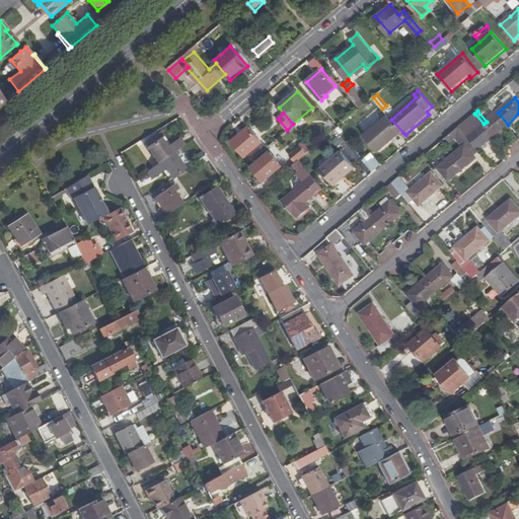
[(479,149),(508,125),(498,113),(487,122),(484,124),(474,114),(459,126),(479,149)]
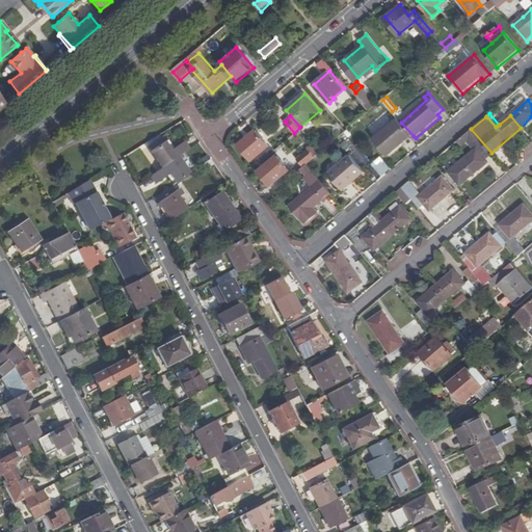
[(390,156),(414,136),(401,123),(399,118),(374,139),(390,156)]
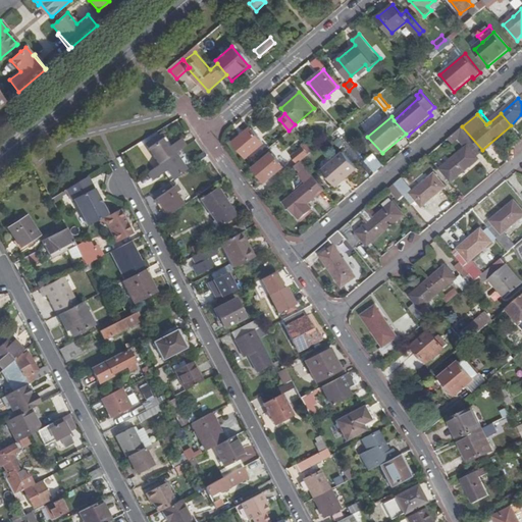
[(251,126),(232,142),(246,158),(264,142),(251,126)]
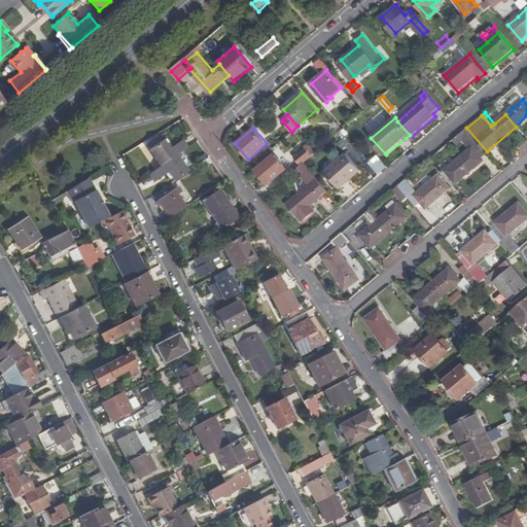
[(482,155),(487,151),(466,128),(459,134),(462,137),(471,148),(445,170),(456,183),(485,159),(482,155)]
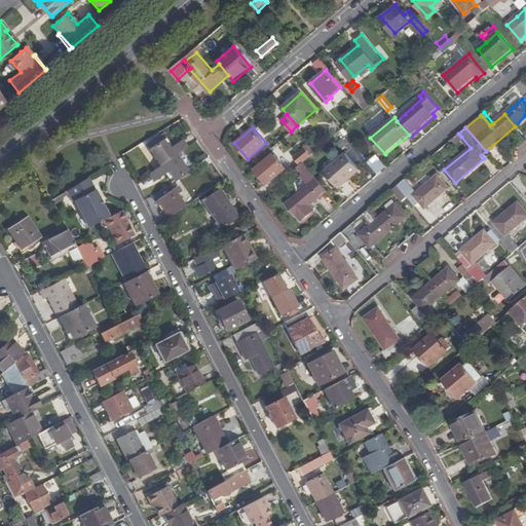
[(461,137),(458,134),(453,139),(455,142),(461,137)]
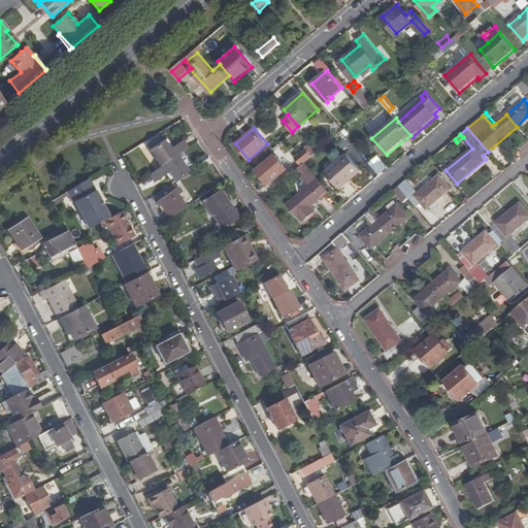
[(168,171),(175,180),(188,172),(176,156),(188,147),(184,140),(169,151),(163,141),(151,151),(161,165),(150,174),(155,182),(168,171)]
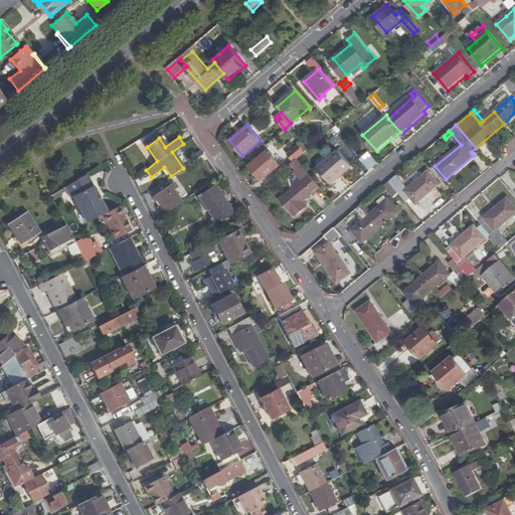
[(286,154),(293,162),(297,158),(304,152),(298,145),(286,154)]
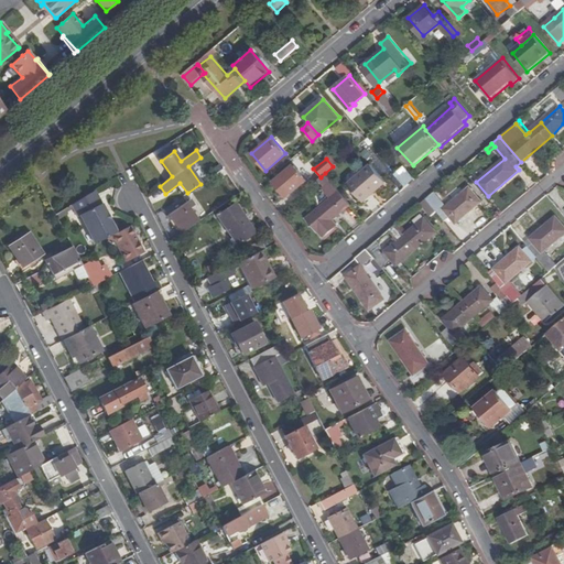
[(295,164),(273,183),(285,197),(307,179),(295,164)]
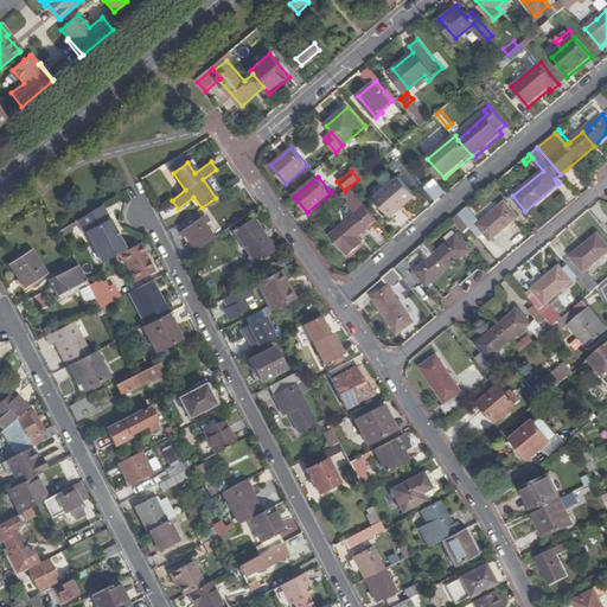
[(402,177),(377,197),(394,217),(419,197),(402,177)]
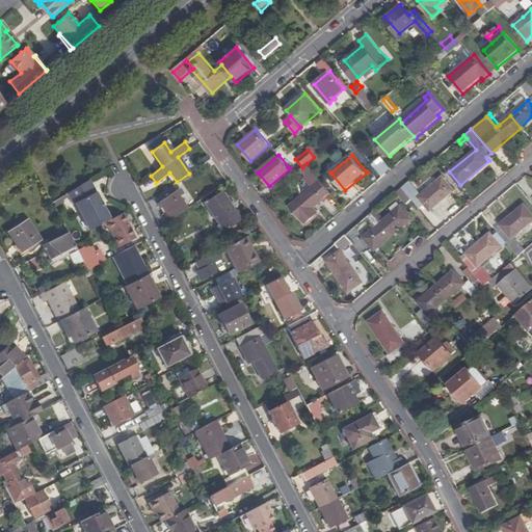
[(381,170),(389,169),(387,160),(379,162),(381,170)]
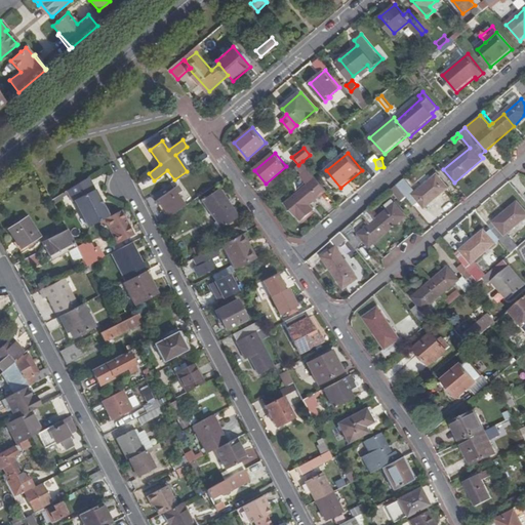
[(312,206),(328,192),(310,170),(303,175),(311,185),(286,204),(297,218),(298,217),(303,223),(316,211),(312,206)]
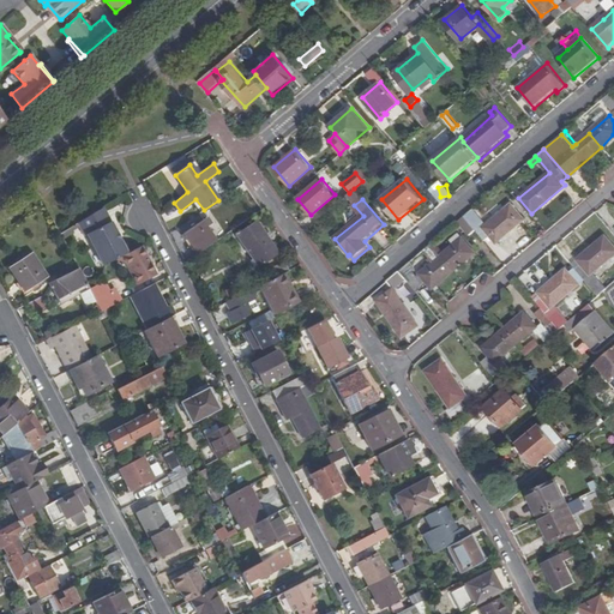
[(479,217),(473,222),(477,228),(487,240),(493,235),(498,241),(525,218),(512,203),(486,226),(479,217)]
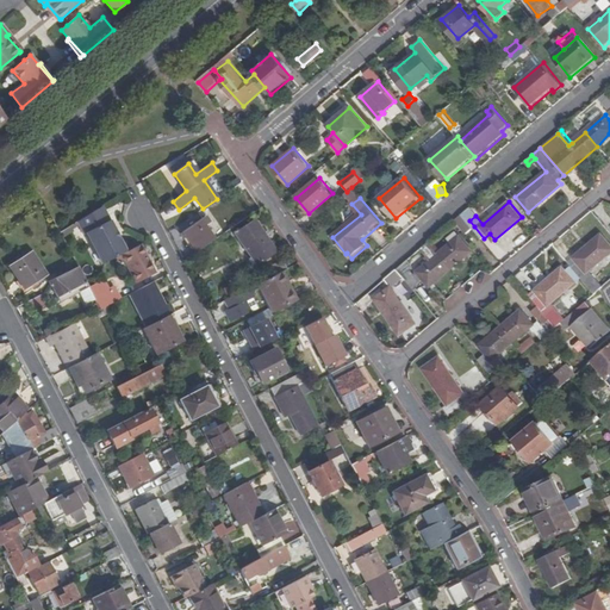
[(125,254),(109,223),(106,224),(99,209),(94,211),(83,218),(76,223),(85,237),(87,235),(104,265),(117,259),(125,254)]
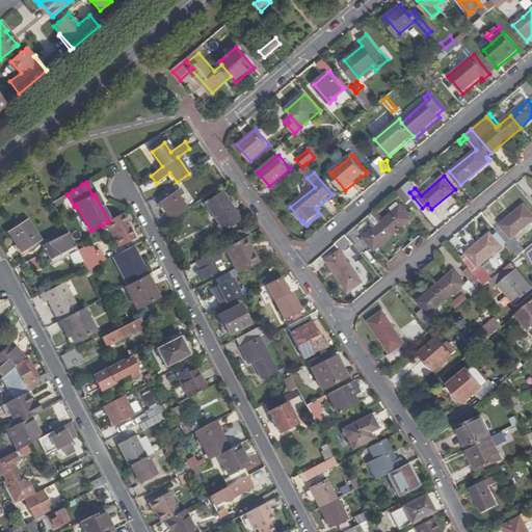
[(409,202),(414,197),(409,192),(403,186),(399,189),(409,202)]
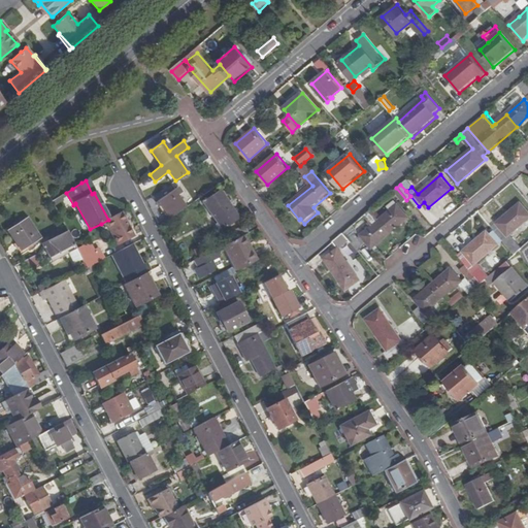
[(240,217),(222,190),(205,202),(223,228),(240,217)]
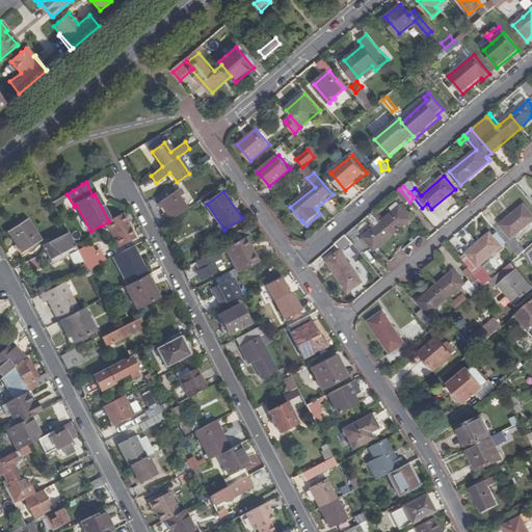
[(159,203),(171,219),(186,209),(178,197),(174,192),(159,203)]
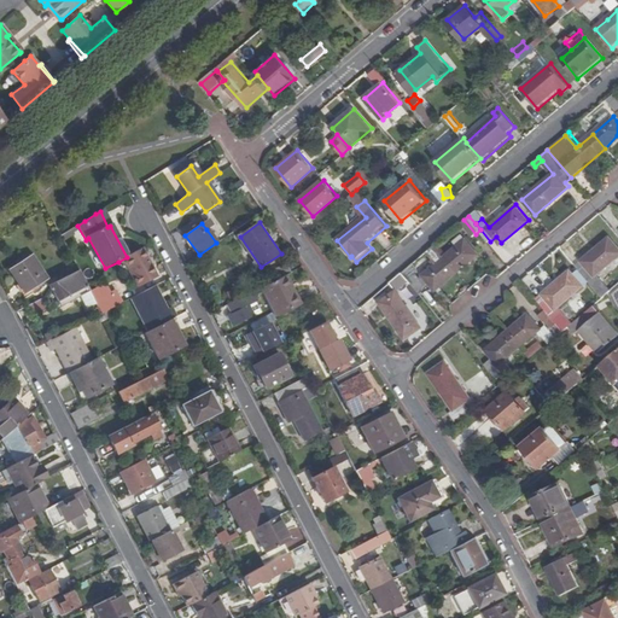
[(617,245),(610,237),(582,258),(587,264),(581,269),(604,296),(610,291),(612,289),(598,272),(617,255),(617,245)]
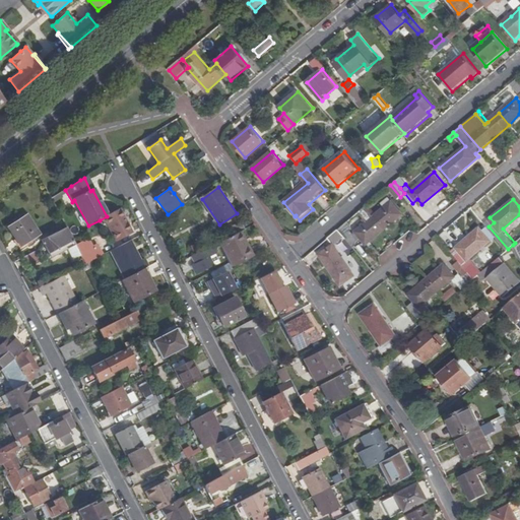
[(393,201),(375,216),(385,229),(403,213),(393,201)]
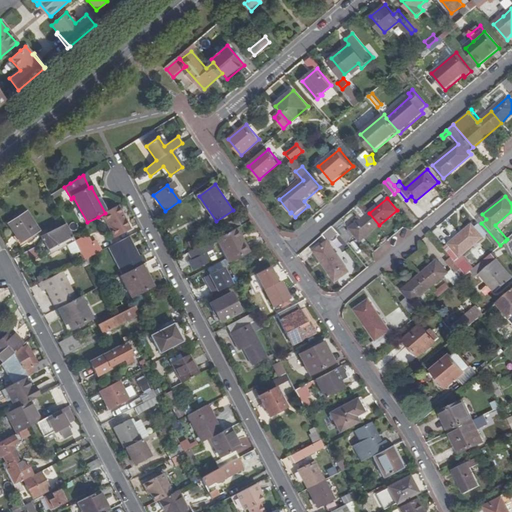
[(366,212),(358,203),(352,209),(360,217),(350,226),(361,240),(379,225),(369,213),(368,211),(366,212)]
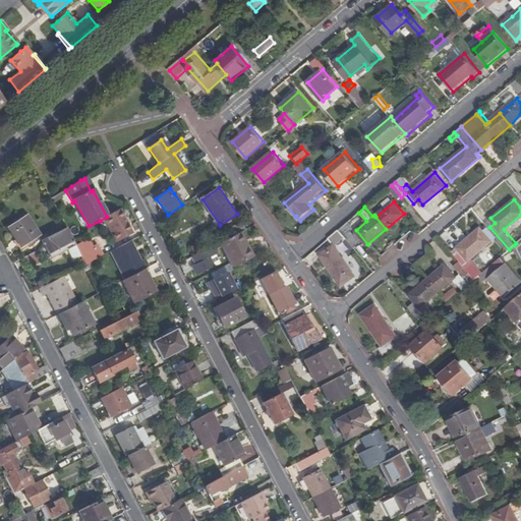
[(132,234),(119,211),(107,217),(100,221),(103,225),(107,223),(116,242),(132,234)]
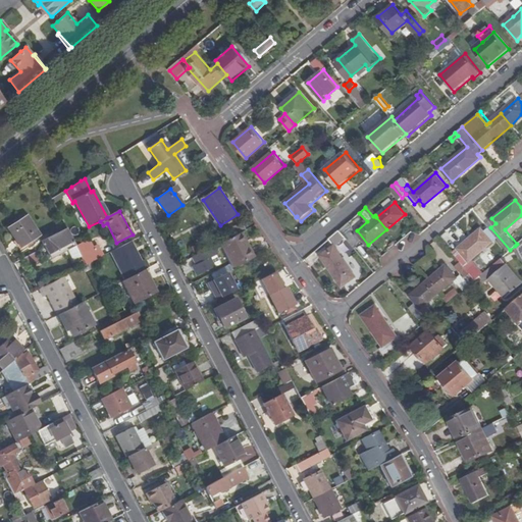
[(41,237),(28,215),(14,224),(9,227),(23,249),(41,237)]
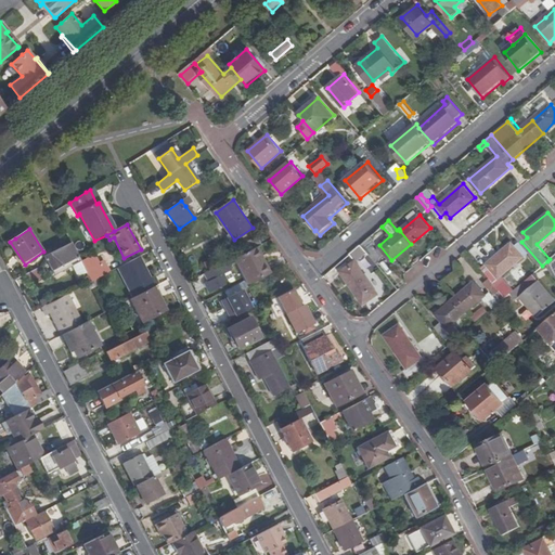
[(527,237),(523,232),(517,237),(521,242),(527,237)]
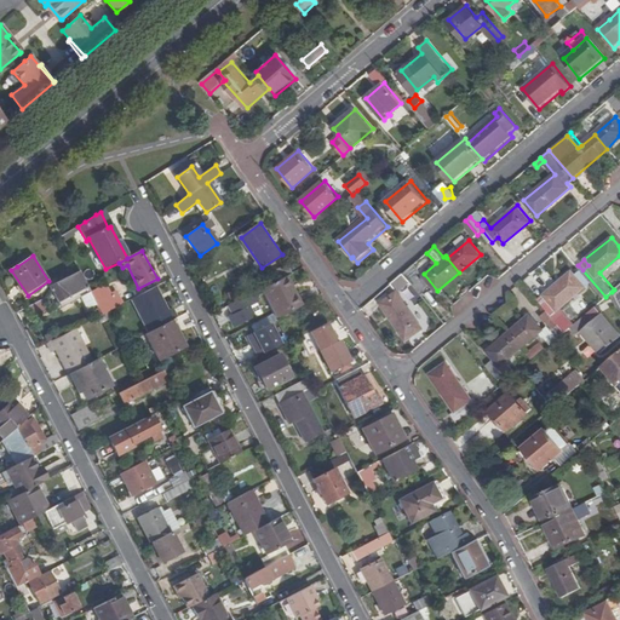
[(271,274),(276,281),(286,276),(293,273),(288,264),(271,274)]
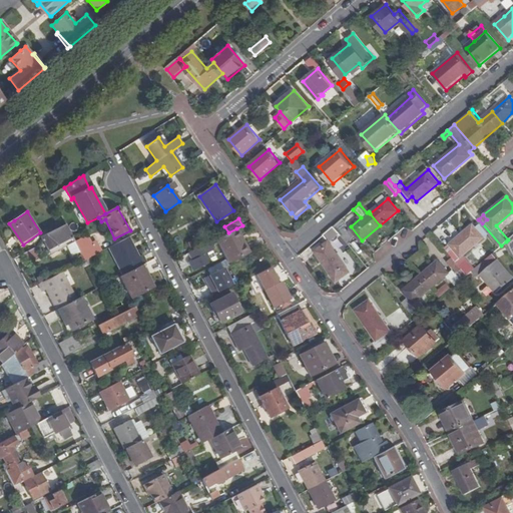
[(341,219),(335,224),(340,230),(350,241),(355,237),(341,219)]
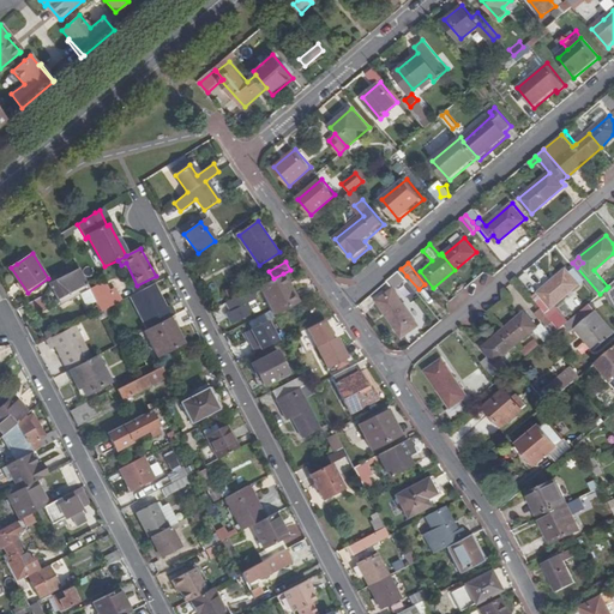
[(567,268),(540,290),(542,293),(552,305),(579,283),(567,268)]
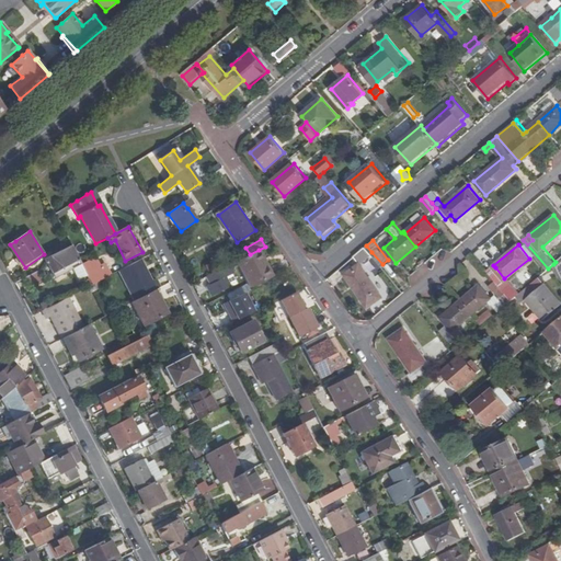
[(75,271),(83,265),(72,245),(54,256),(55,259),(49,262),(57,279),(75,271)]
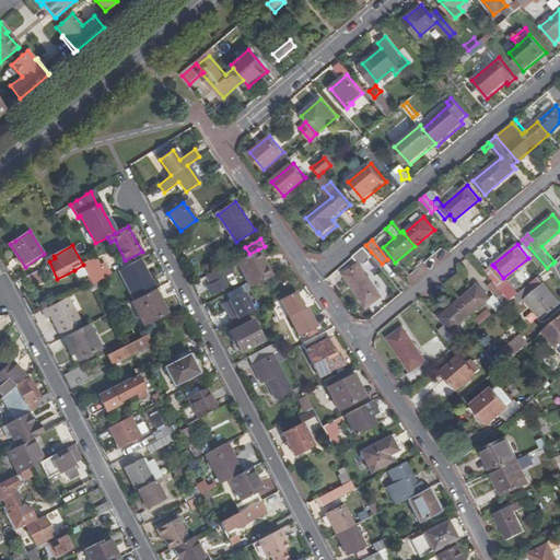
[(358,263),(371,252),(365,245),(352,256),(358,263)]
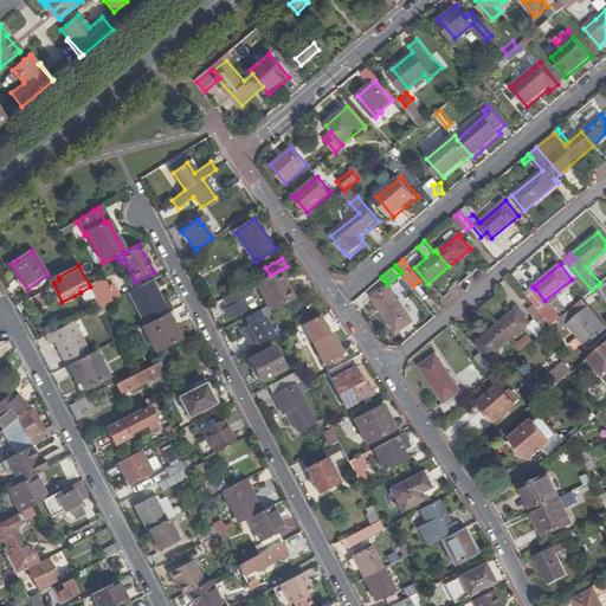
[(294,297),(279,270),(270,275),(256,283),(270,310),(294,297)]
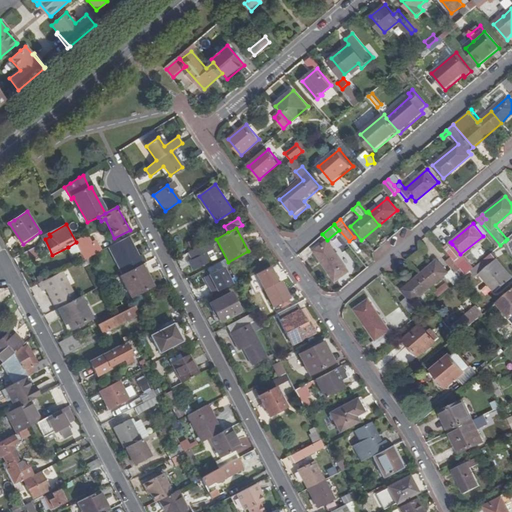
[(82,238),(76,242),(82,254),(85,261),(86,260),(92,257),(97,255),(101,252),(98,244),(92,247),(87,236),(82,238)]
